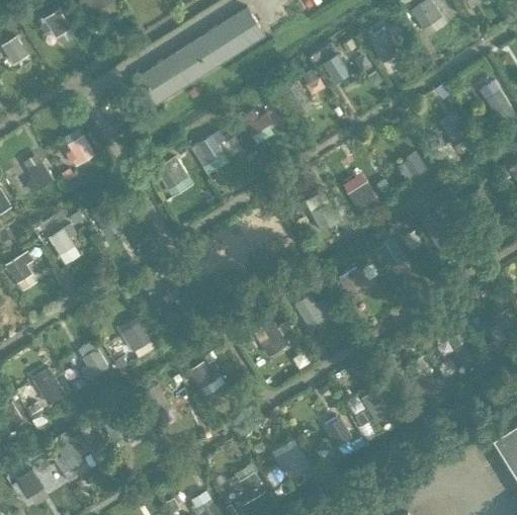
[(112,1),(111,0),(79,0),(87,13),(94,8),(97,11),(112,1)]
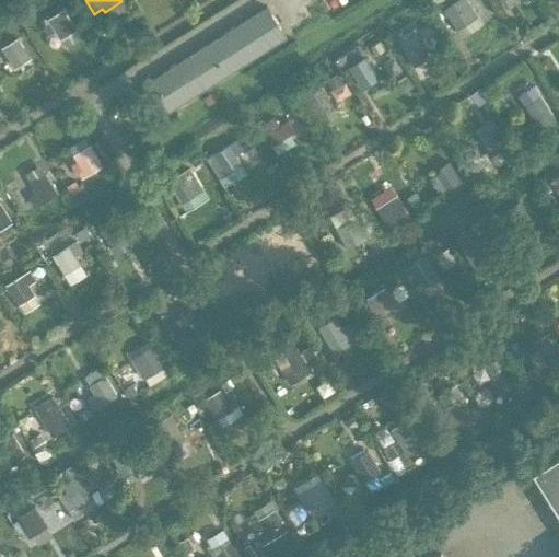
[(478,16),(467,0),(457,0),(444,9),(456,30),(478,16)]
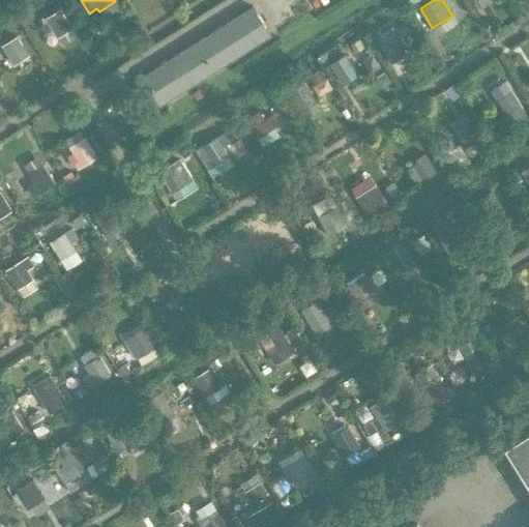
[(159,107),(270,36),(253,7),(141,76),(159,107)]
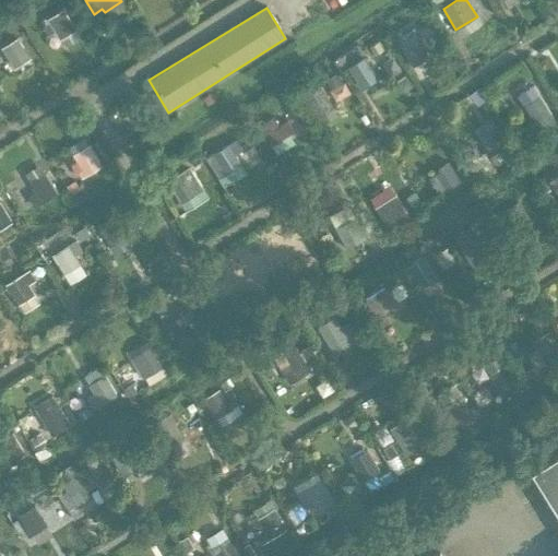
[(74,32),(62,11),(46,21),(48,25),(42,30),(46,36),(52,33),(58,43),(74,32)]
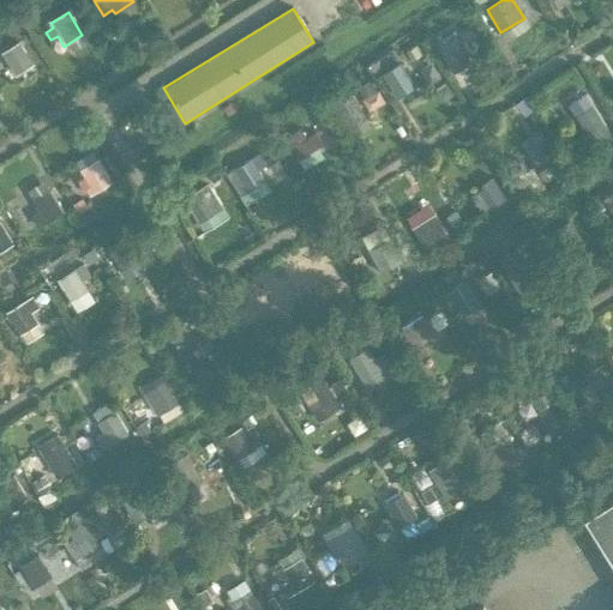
[(476,73),(450,34),(433,46),(458,84),(476,73)]
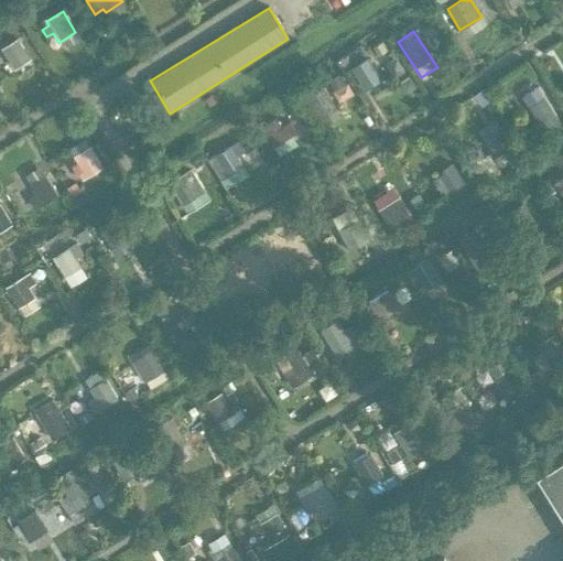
[(30,60),(17,40),(0,50),(13,69),(30,60)]
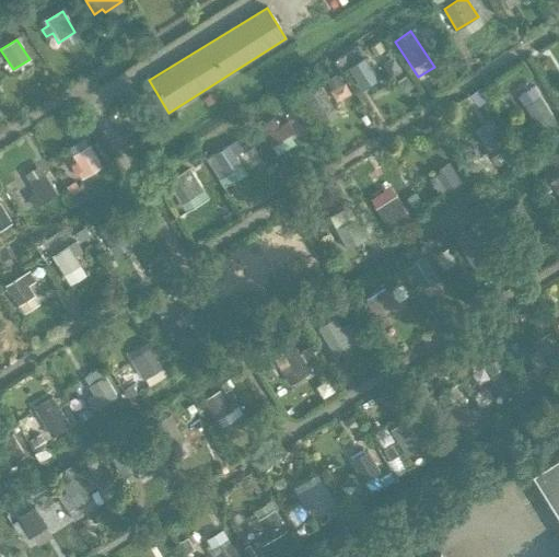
[(379,81),(365,59),(347,70),(360,92),(379,81)]
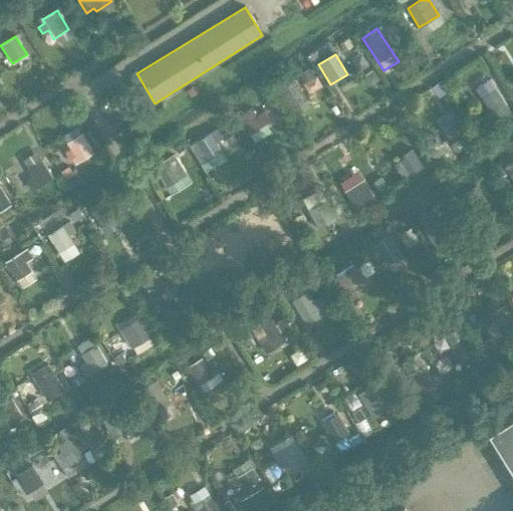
[(311,106),(293,79),(277,89),(294,117),(311,106)]
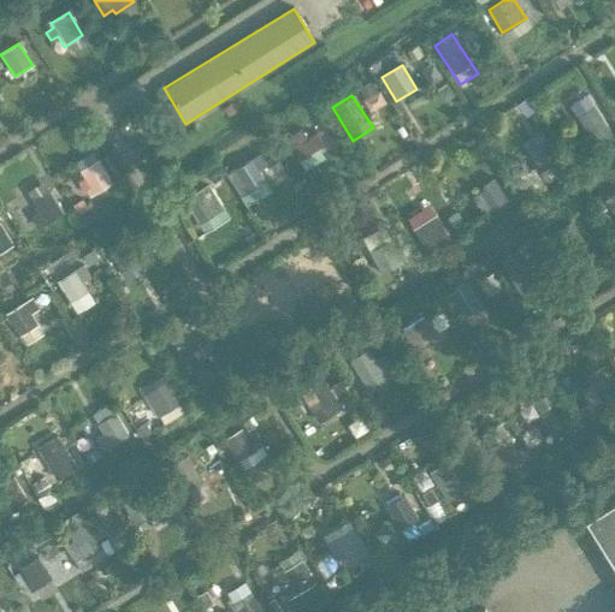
[(527,100),(519,106),(524,112),(528,113),(533,110),(527,100)]
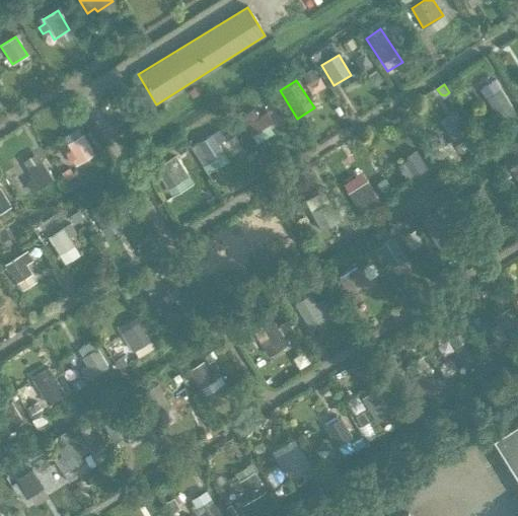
[(502,89),(486,98),(501,122),(516,113),(502,89)]
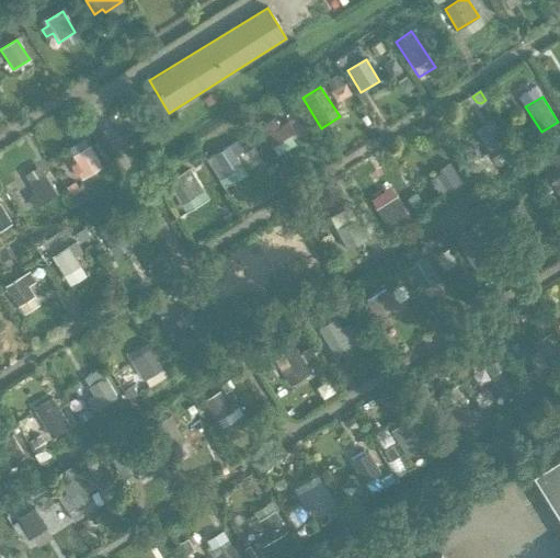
[(281,126),(274,117),(258,128),(276,157),(294,145),(288,137),(294,134),(286,122),(281,126)]
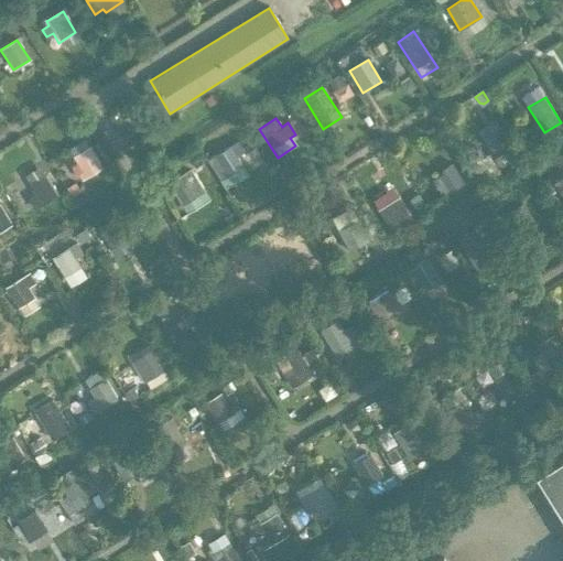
[(501,132),(486,142),(500,165),(516,155),(501,132)]
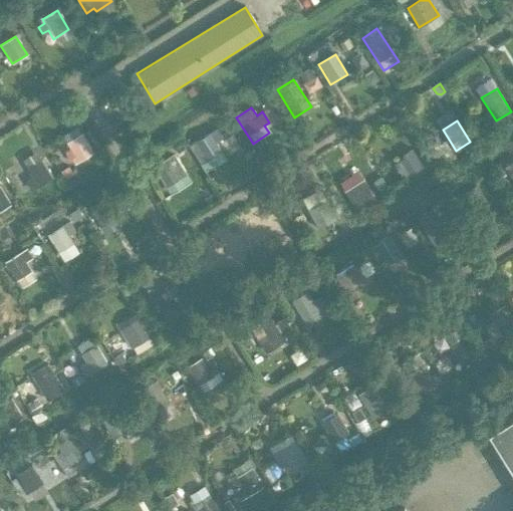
[(92,153),(81,134),(65,144),(73,157),(68,160),(72,166),(92,153)]
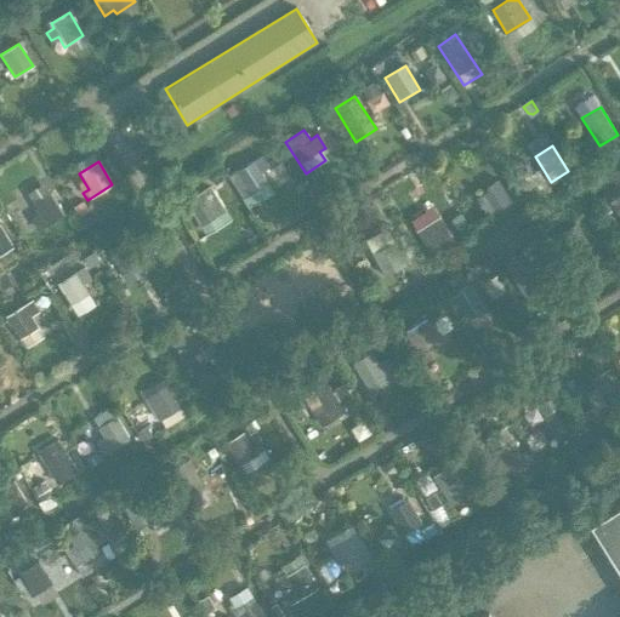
[(273,193),(266,182),(252,161),(235,171),(256,204),(273,193)]
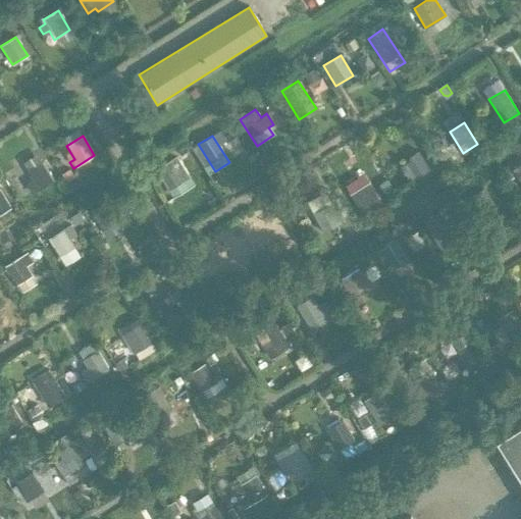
[(429,167),(419,151),(409,157),(411,160),(400,167),(409,180),(429,167)]
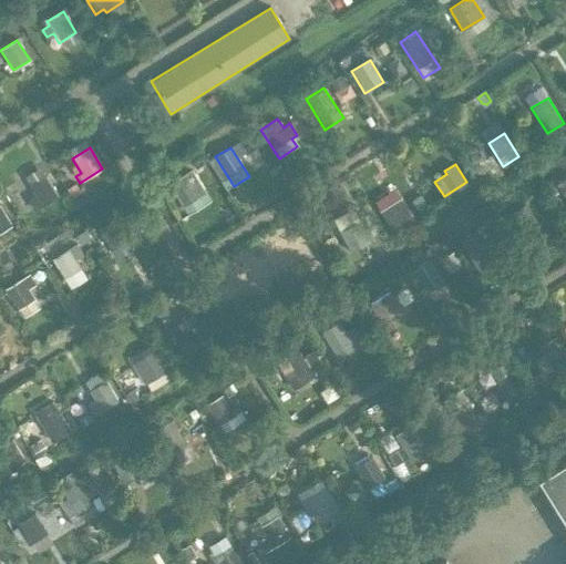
[(202,196),(187,174),(168,185),(182,208),(202,196)]
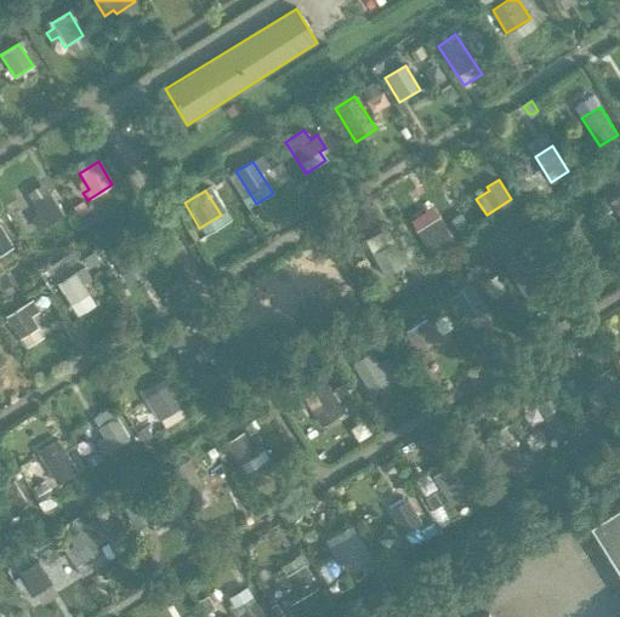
[(63,216),(50,194),(30,206),(38,217),(30,222),(37,233),(63,216)]
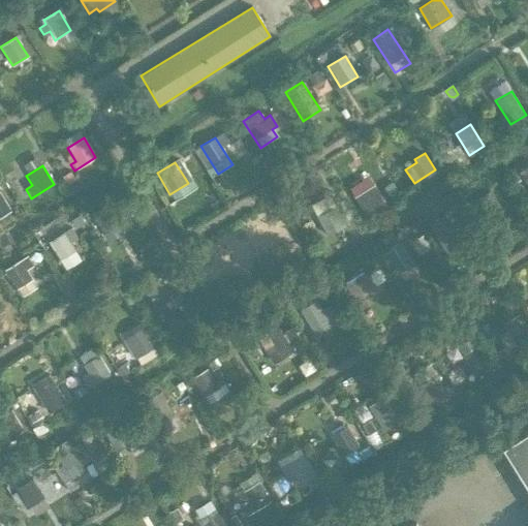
[(527,166),(519,173),(527,188),(527,166)]
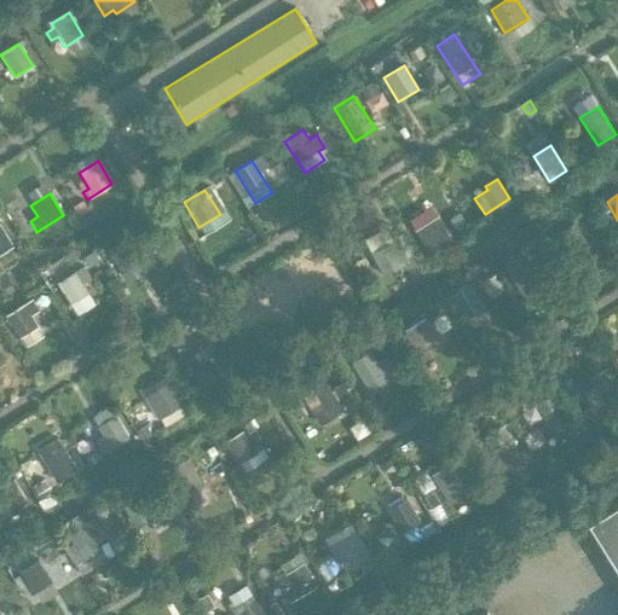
[(460,215),(450,221),(457,233),(467,227),(460,215)]
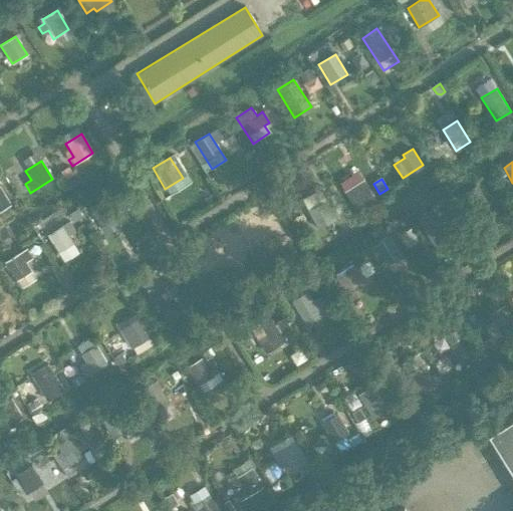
[(362,182),(345,192),(356,209),(373,198),(362,182)]
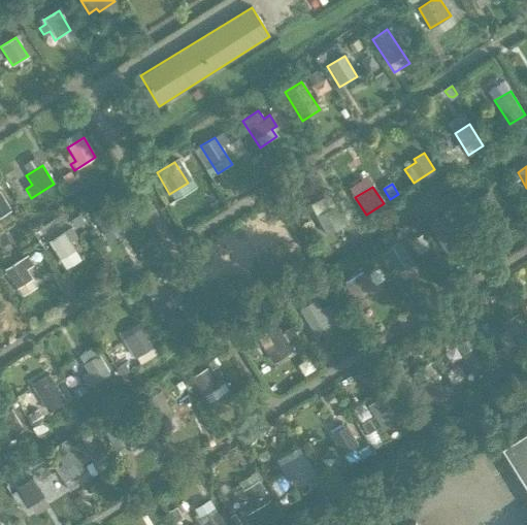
[(502,209),(490,192),(473,201),(485,220),(502,209)]
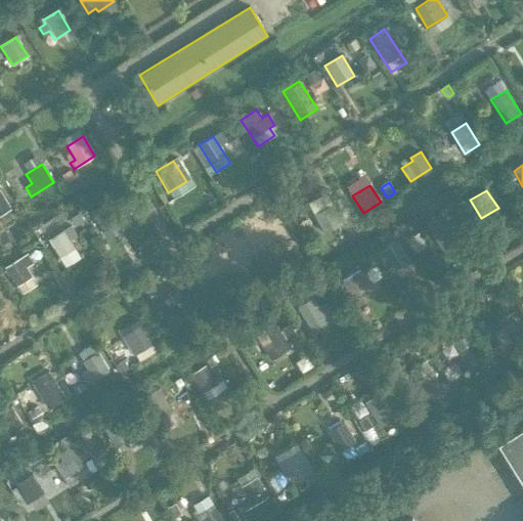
[(0,214),(9,209),(0,196),(0,214)]
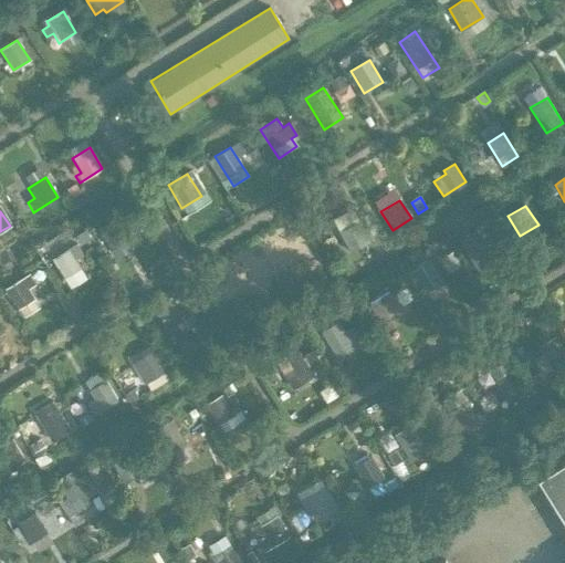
[(372,242),(361,220),(338,232),(349,253),(372,242)]
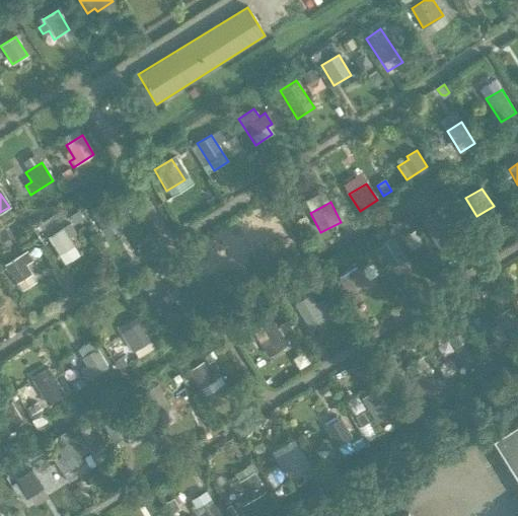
[(116,220),(104,203),(90,212),(101,229),(116,220)]
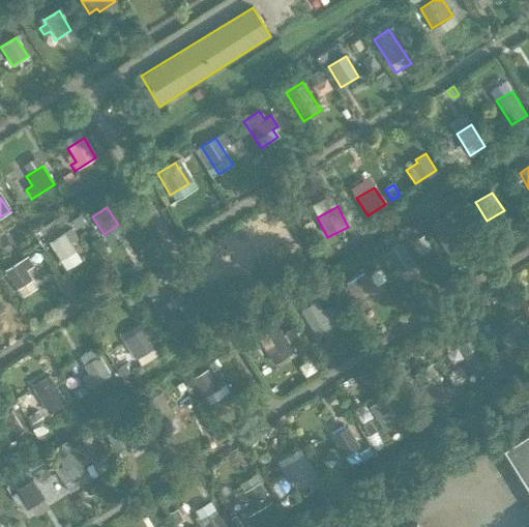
[(459,238),(445,216),(431,226),(444,247),(459,238)]
